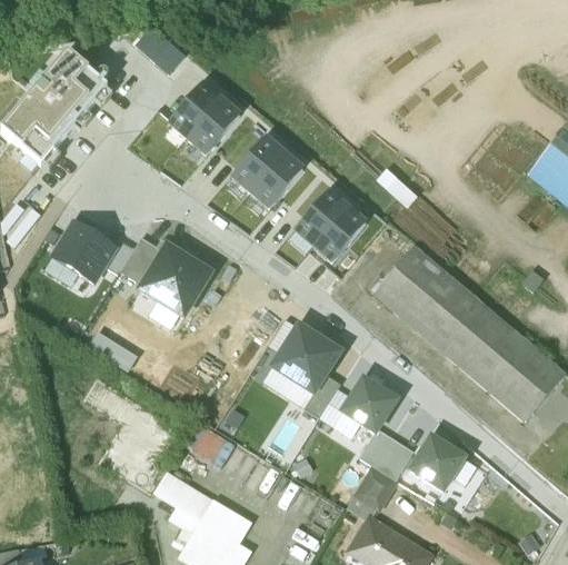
[(68,55),(2,132),(42,166),(108,88),(68,55)]
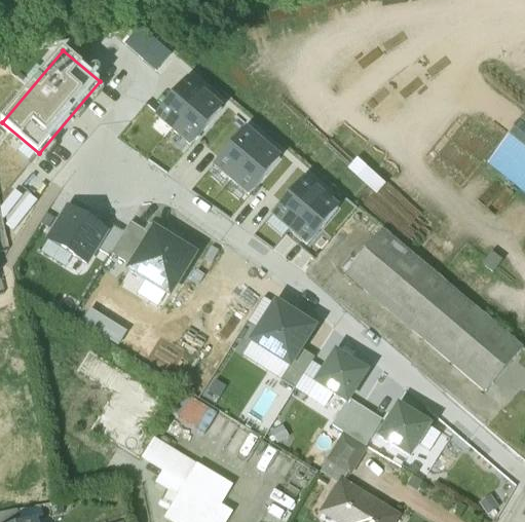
[(187,78),(156,114),(174,129),(204,94),(187,78)]
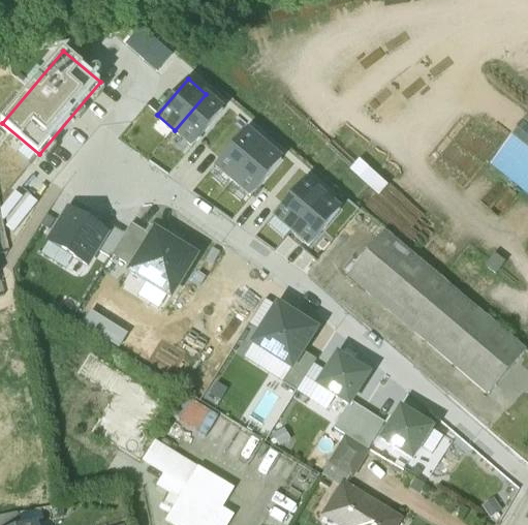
[(206,94),(175,130),(192,145),(223,109),(206,94)]
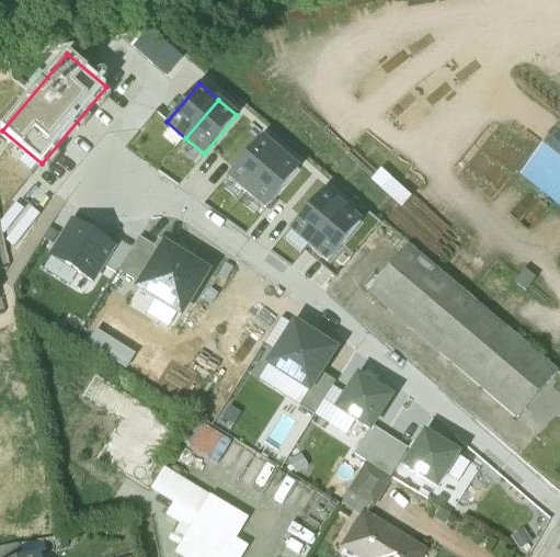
[(559,118),(520,168),(559,201),(559,118)]
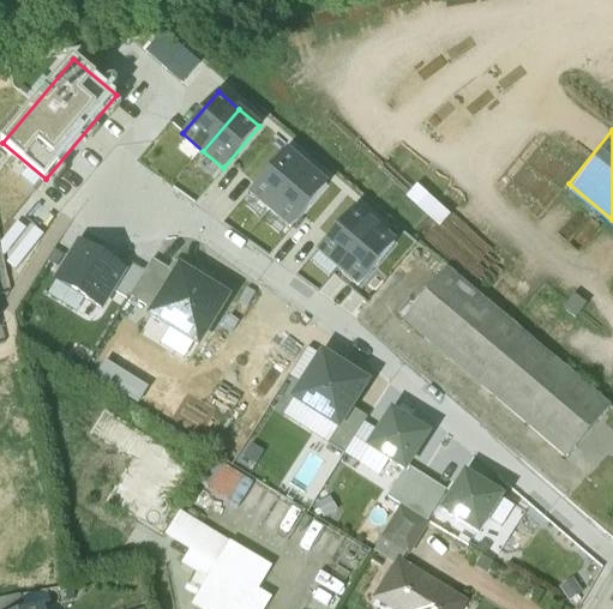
[(254,194),(246,204),(260,216),(269,206),(271,209),(307,167),(287,149),(251,192),(254,194)]
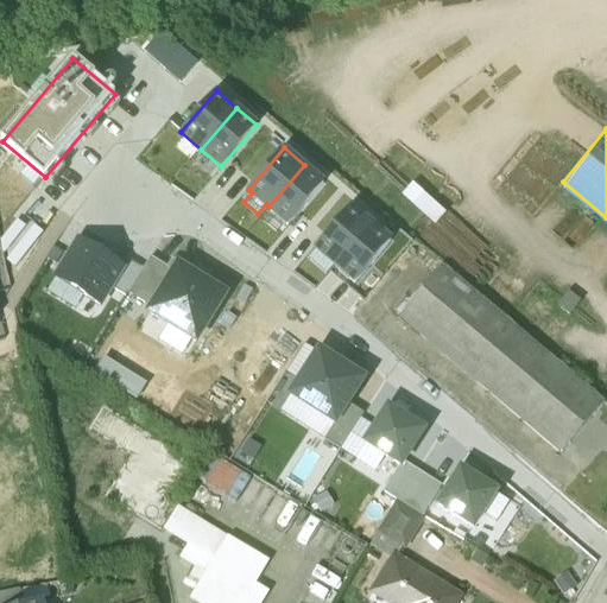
[(304,165),(269,207),(271,209),(264,219),(278,230),(285,221),(289,223),(324,182),(304,165)]
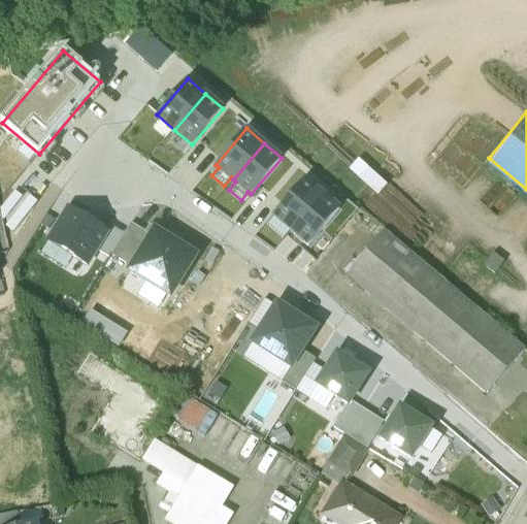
[(304,178),(274,215),(292,229),(322,193),(304,178)]
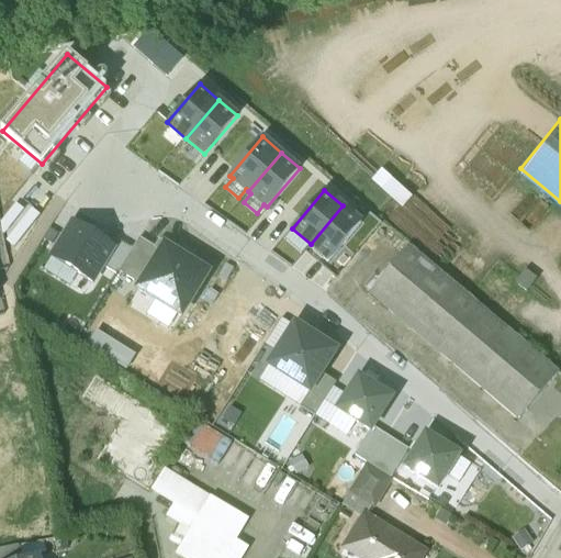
[(407,196),(393,211),(429,244),(444,229),(407,196)]
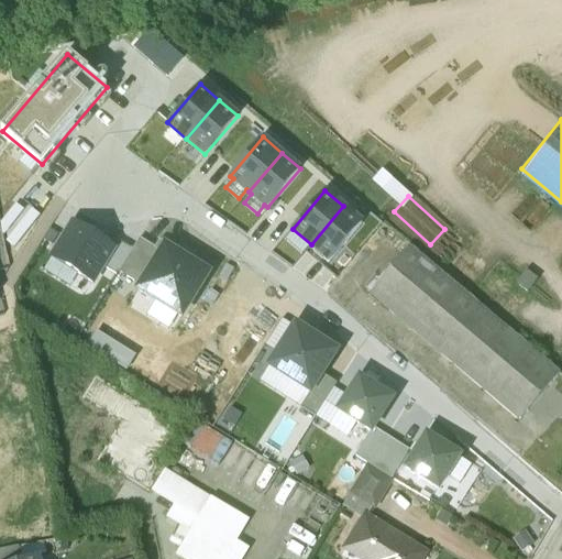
[(343,206),(311,244),(330,260),(362,221),(343,206)]
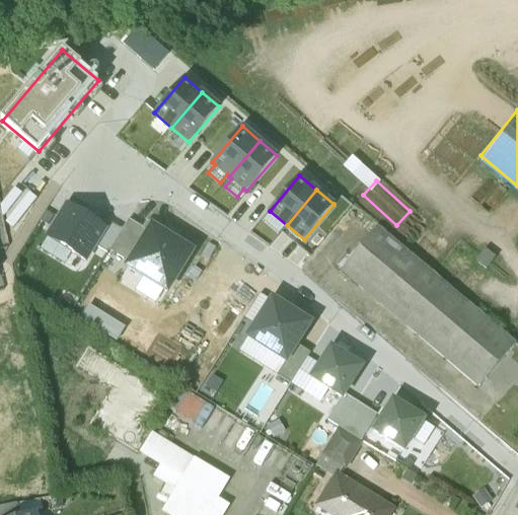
[(105,228),(67,205),(48,235),(86,260),(96,243),(105,228)]
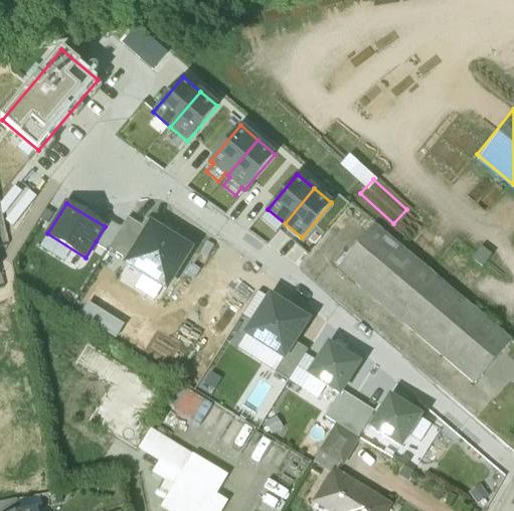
[(149,228),(128,215),(122,225),(109,246),(130,260),(149,228)]
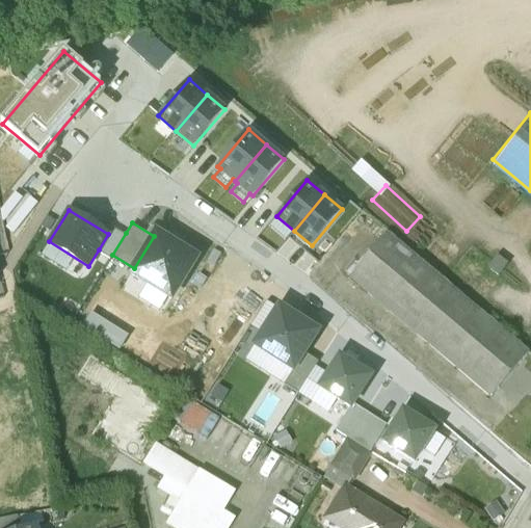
[(108,234),(99,249),(111,257),(112,255),(126,233),(113,226),(108,234)]
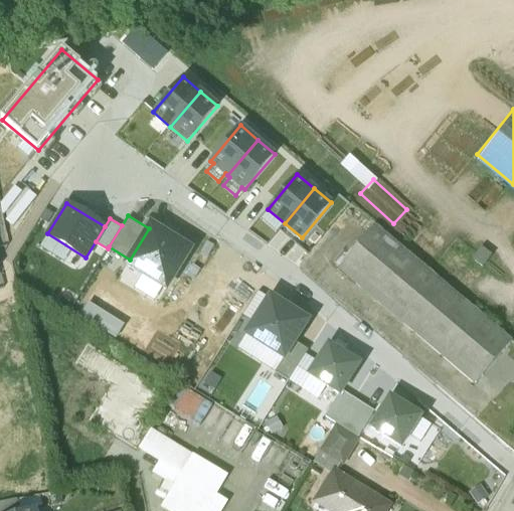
[(511,337),(375,223),(339,266),(475,380),(511,337)]
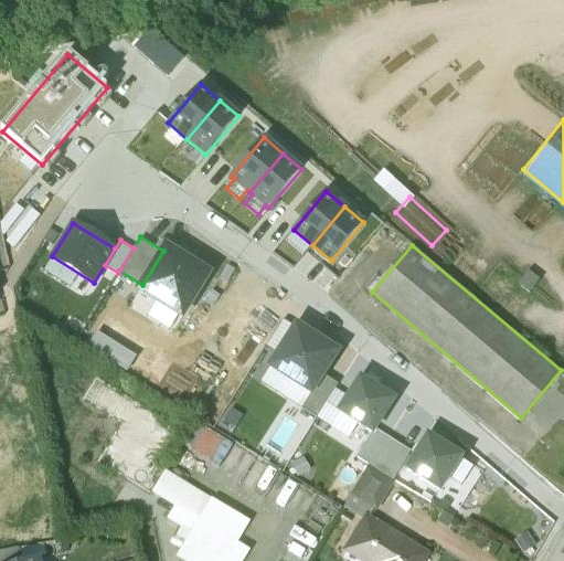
[(210,273),(167,246),(163,251),(142,285),(139,289),(182,316),(210,273)]
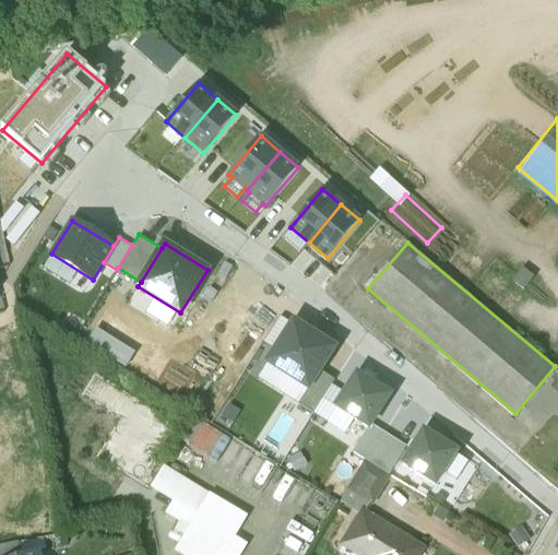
[(320,369),(334,347),(294,321),(268,362),(308,388),(320,369)]
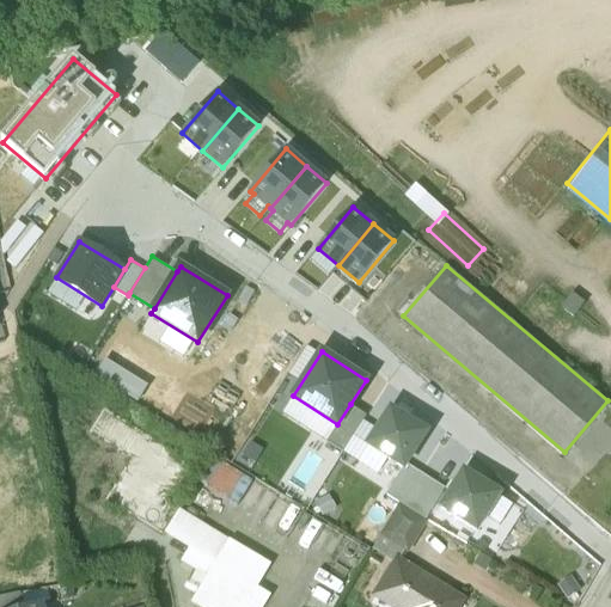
[(337,424),(293,396),(283,412),(328,440),(337,424)]
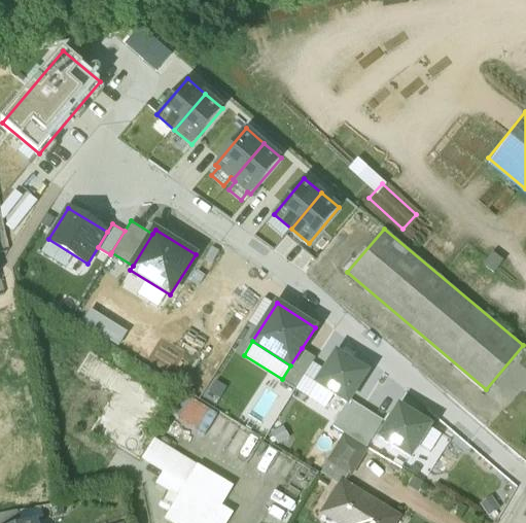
[(290,365),(282,379),(295,388),(316,357),(302,348),(290,365)]
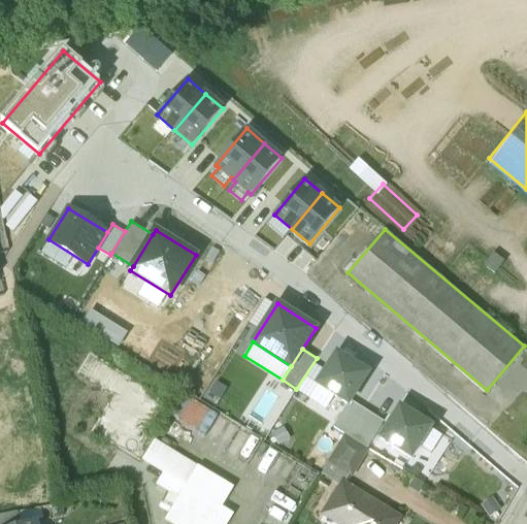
[(170,398),(90,350),(76,370),(112,392),(91,426),(136,454),(170,398)]
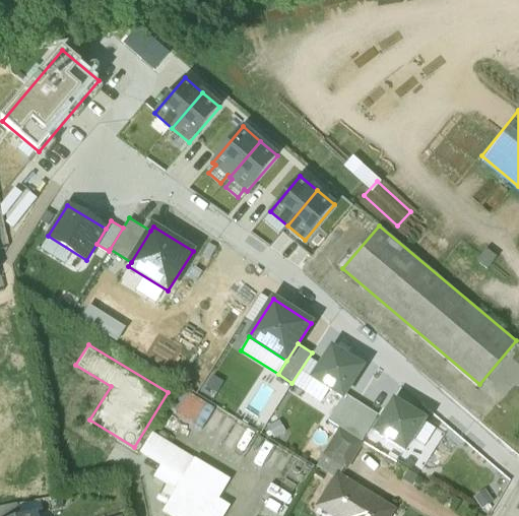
[(363,367),(332,347),(313,377),(343,396),(363,367)]
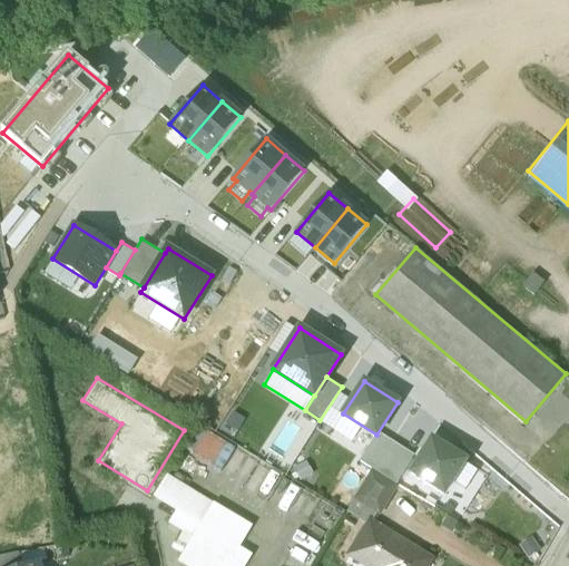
[(218,457),(225,433),(196,426),(190,449),(218,457)]
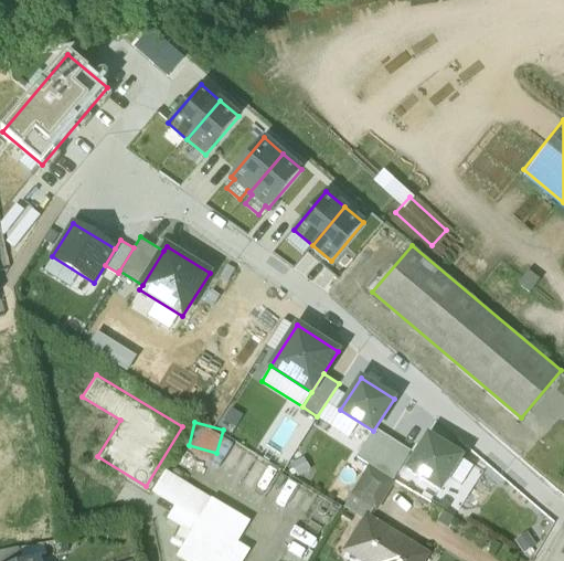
[(461,456),(428,435),(407,467),(440,488),(461,456)]
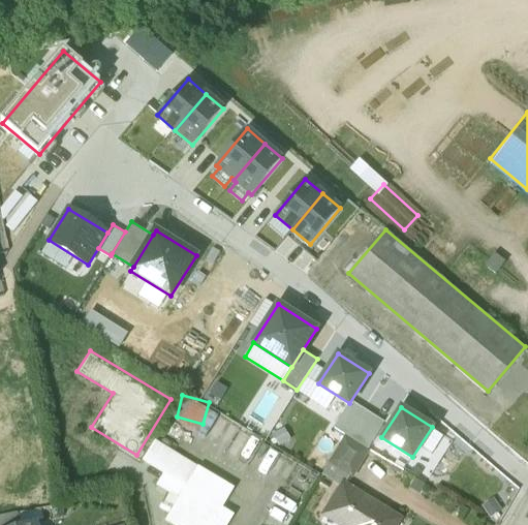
[(383,423),(363,409),(347,434),(368,448),(383,423)]
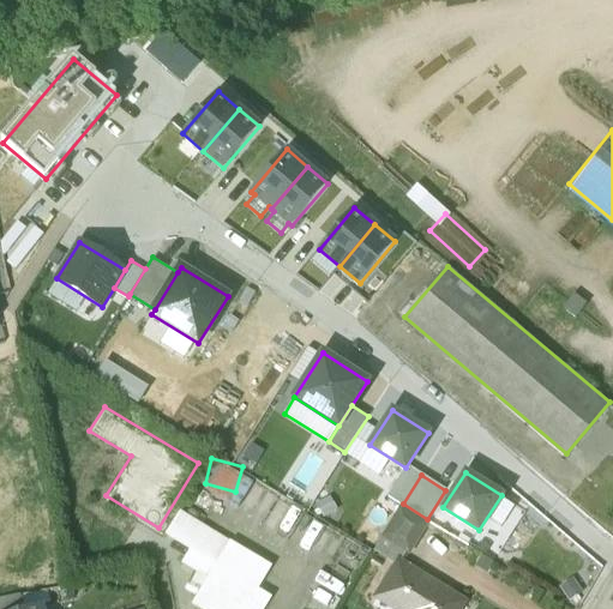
[(427,522),(401,506),(394,519),(419,535),(427,522)]
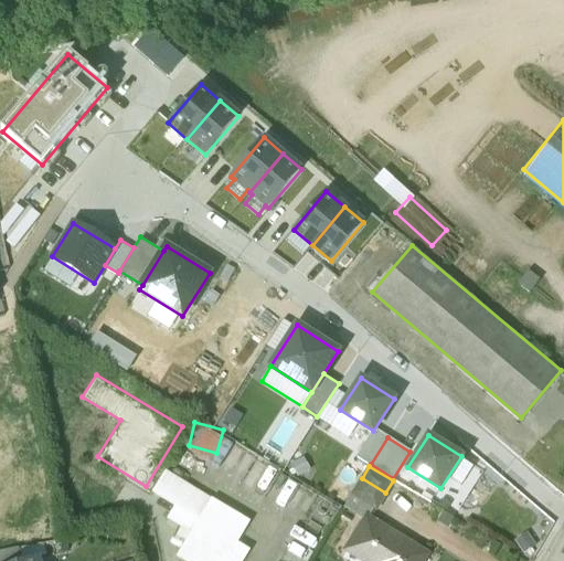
[(176,554),(187,560),(242,560),(251,548),(237,540),(251,519),(167,468),(153,489),(176,503),(168,516),(191,530),(176,554)]
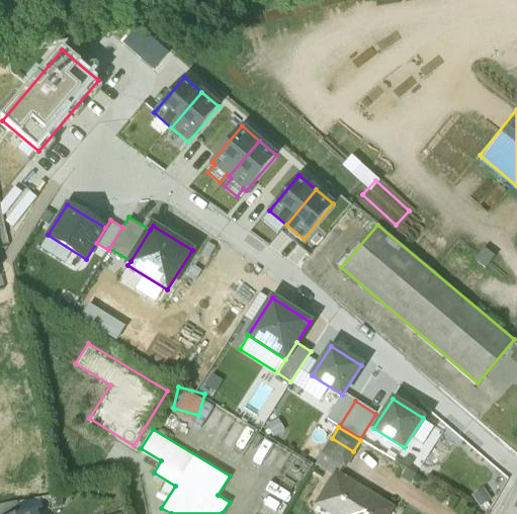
[(353,451),(332,438),(325,451),(345,464),(353,451)]
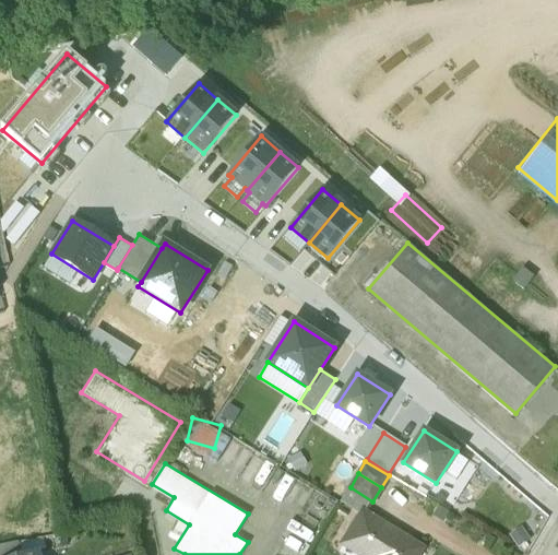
[(416,554),(422,547),(363,511),(343,543),(363,554),(416,554)]
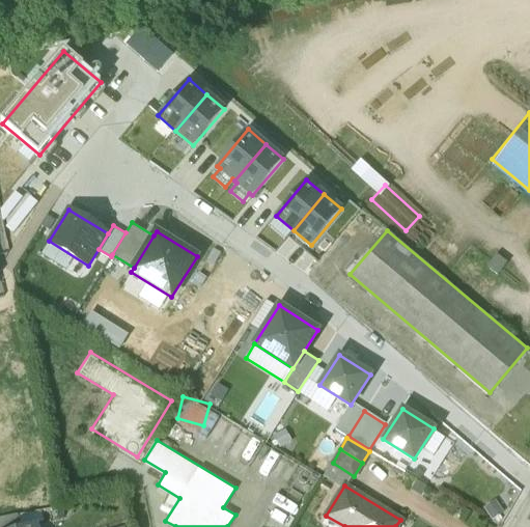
[(16,514),(20,526),(22,526),(35,523),(45,519),(40,508),(16,514)]
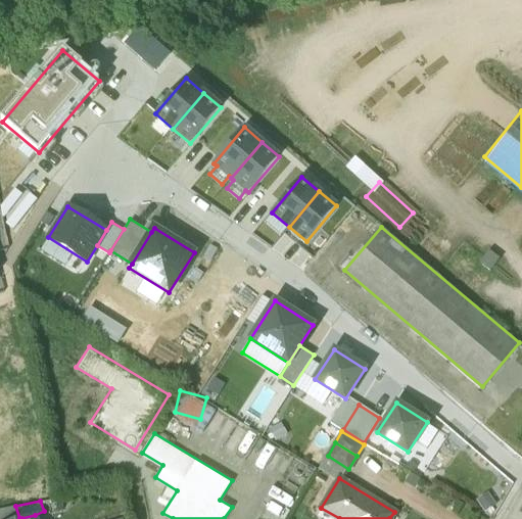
[(0,508),(0,518),(19,518),(15,506),(0,508)]
